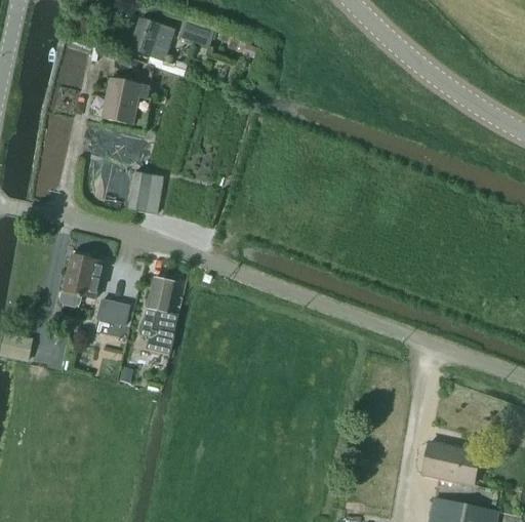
[(130,49),(161,58),(171,28),(139,17),(130,49)]
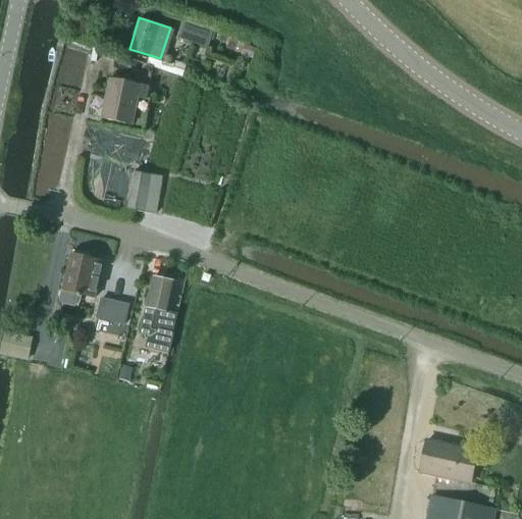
[(176,36),(207,46),(213,30),(183,18),(176,36)]
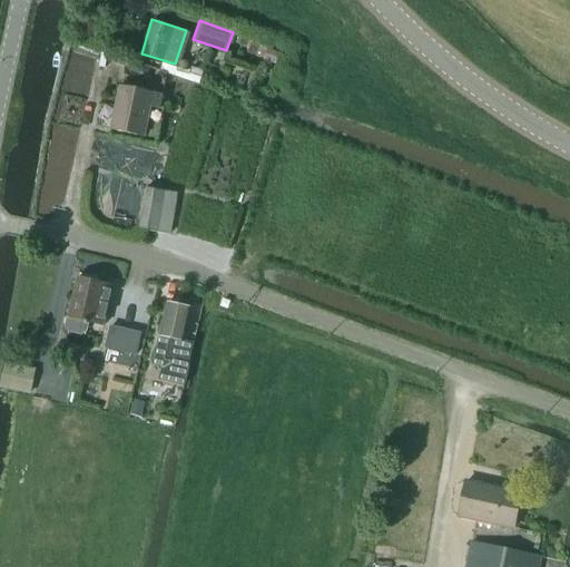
[(276,62),(281,51),(267,46),(263,58),(276,62)]
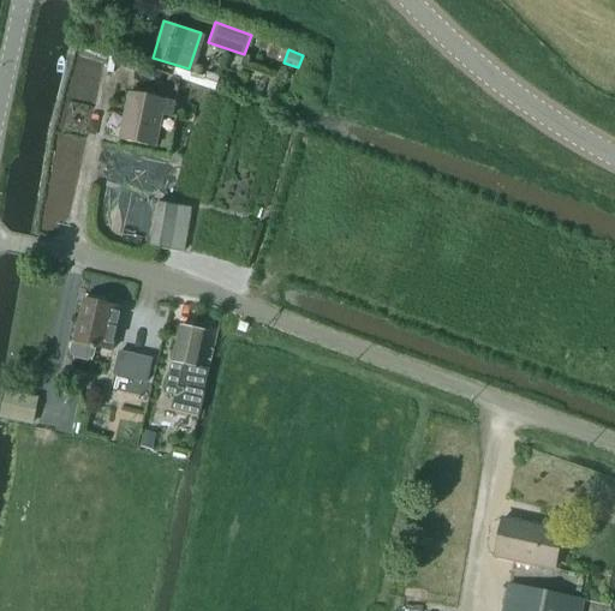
[(155,144),(162,112),(172,113),(175,100),(130,90),(120,136),(155,144)]
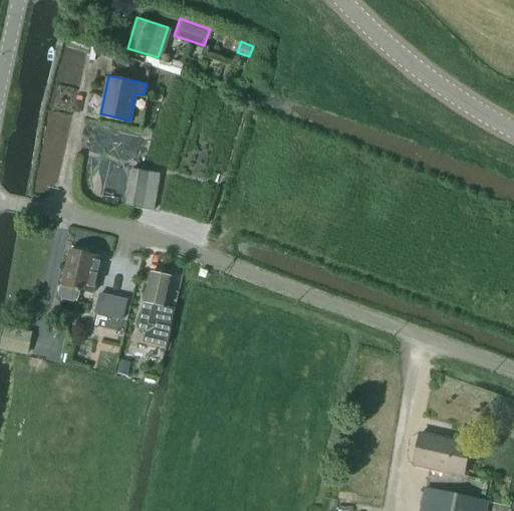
[(125,202),(153,207),(160,170),(133,165),(125,202)]
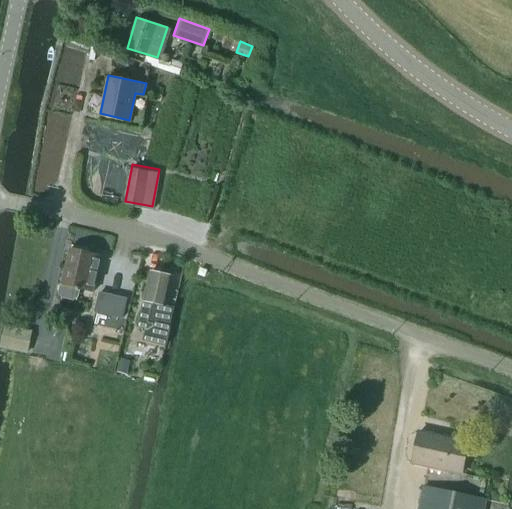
[(70,248),(59,294),(61,296),(74,299),(78,296),(80,288),(92,291),(101,255),(70,248)]
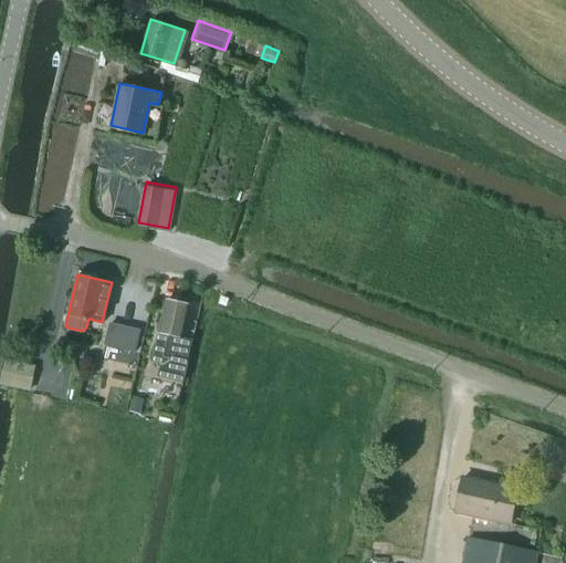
[(166,299),(152,361),(160,363),(157,376),(184,382),(187,362),(192,339),(184,337),(191,304),(166,299)]
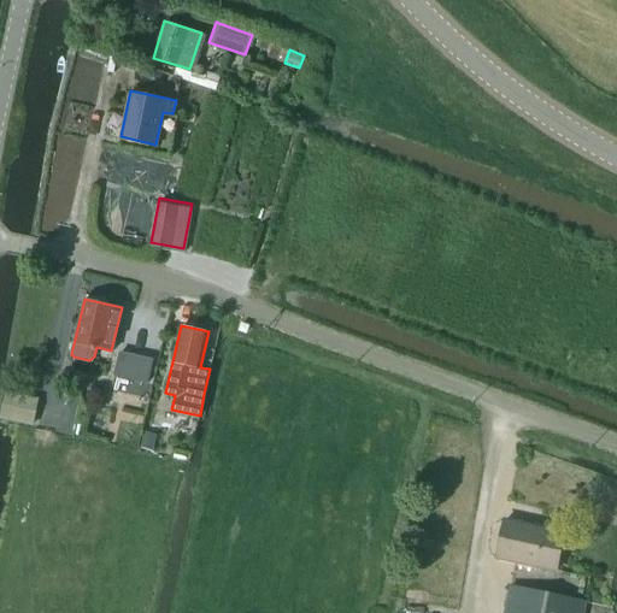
[(119,351),(115,375),(147,382),(152,358),(119,351)]
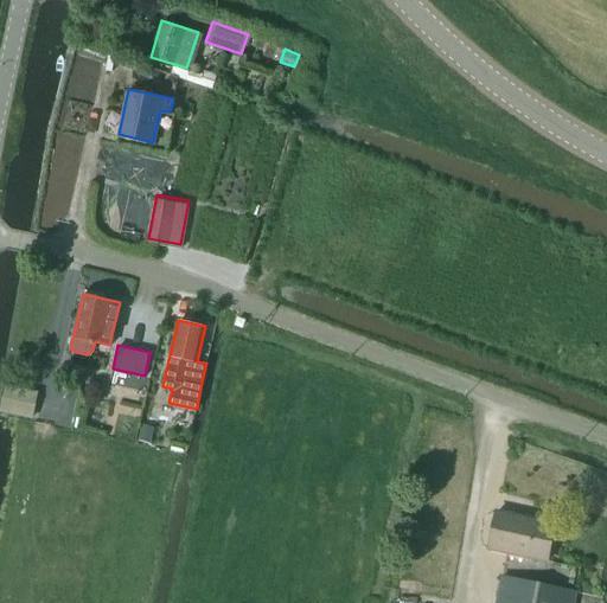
[(0,410),(33,417),(38,390),(2,384),(0,393),(0,410)]
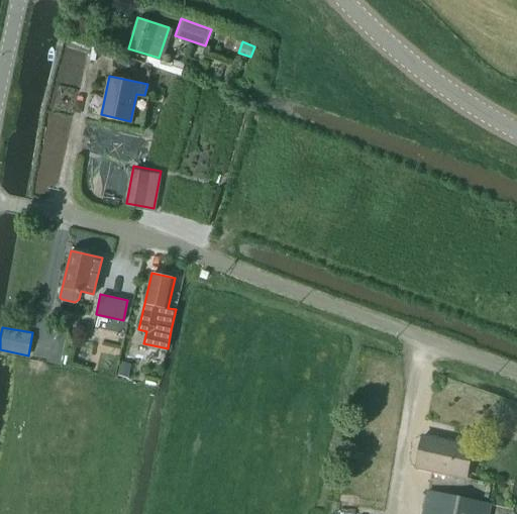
[(119,361),(116,374),(132,378),(134,376),(135,371),(134,369),(133,368),(134,364),(119,361)]
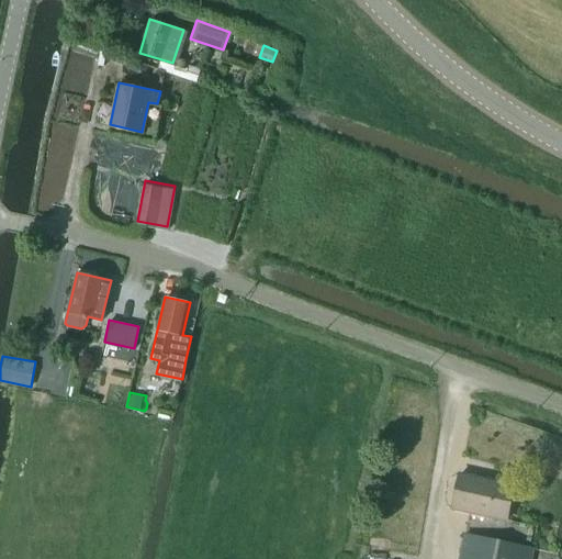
[(506,520),(514,484),(460,473),(452,507),(506,520)]
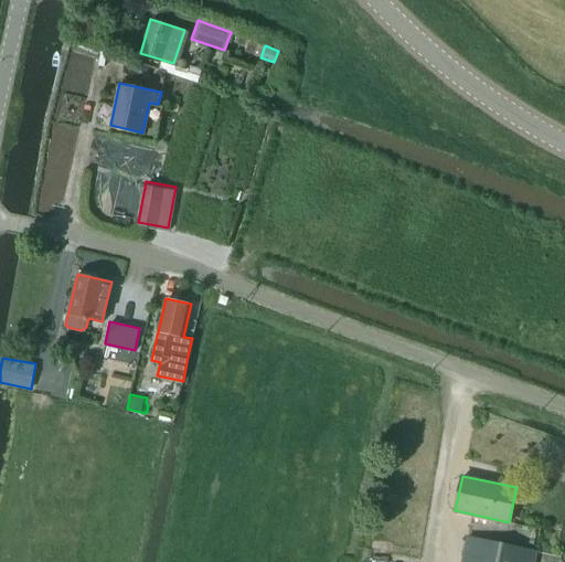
[(533,561),(536,550),(467,536),(461,561),(533,561)]
